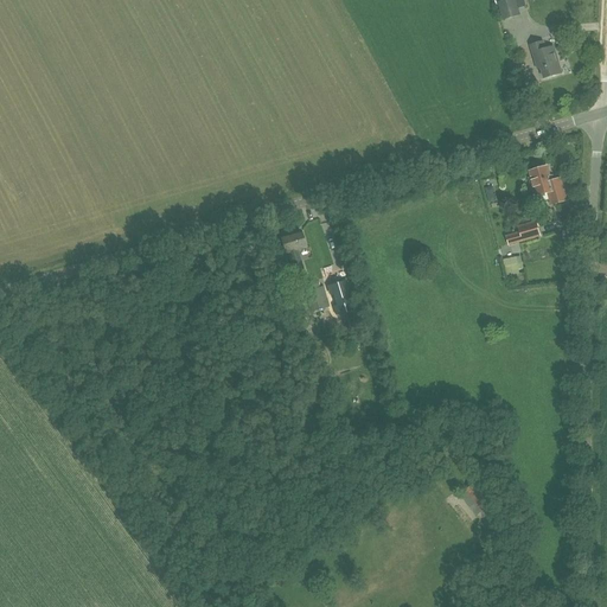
[(519,14),(515,0),(505,0),(500,1),(505,19),(519,14)]
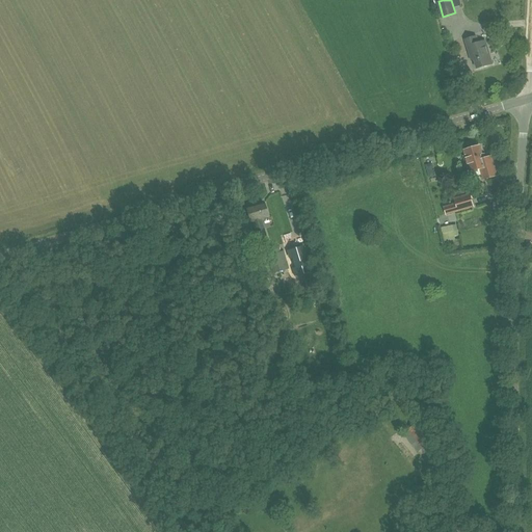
[(473,55),(477,69),(491,64),(485,42),(478,44),(476,36),(466,40),(470,56),(473,55)]
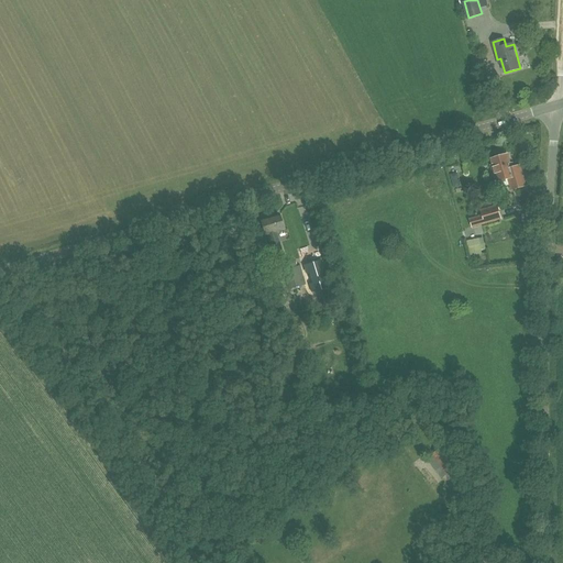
[(512,189),(526,186),(520,166),(511,168),(507,154),(492,159),(496,173),(493,174),(495,183),(508,178),(512,189)]
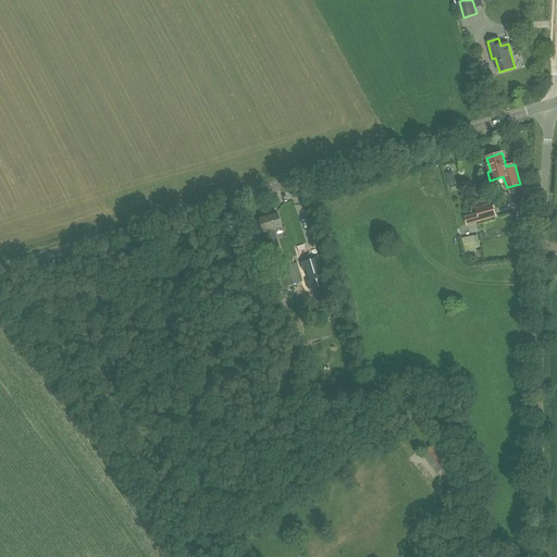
[(478,213),(466,218),(468,224),(495,217),(492,203),(477,208),(478,213)]
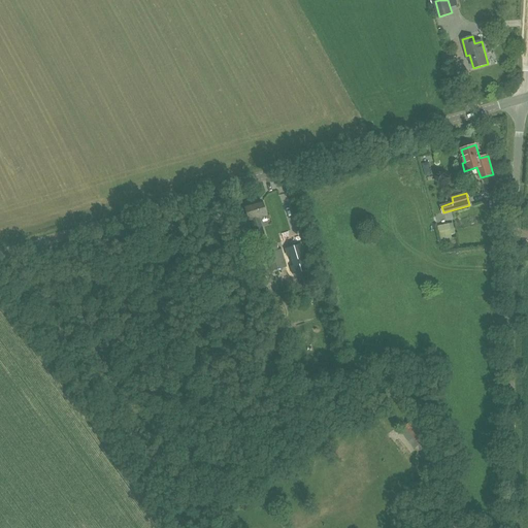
[(266,216),(261,201),(243,206),(249,221),(251,221),(255,237),(265,234),(260,218),(266,216)]
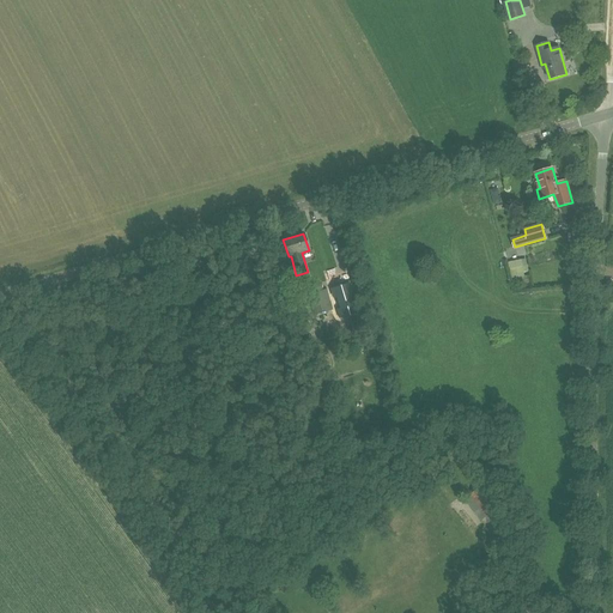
[(303,253),(305,262),(316,259),(313,249),(303,253)]
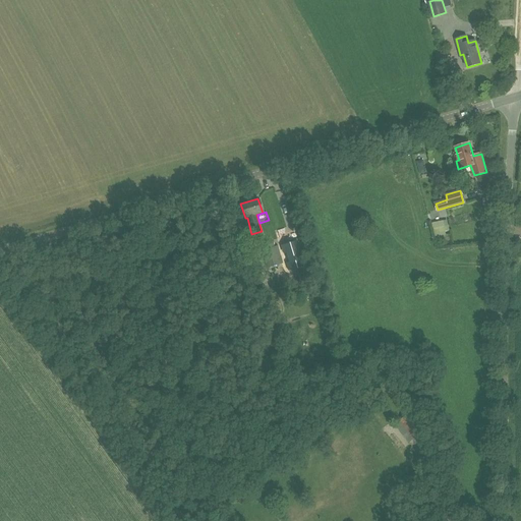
[(435,236),(451,234),(448,219),(432,222),(435,236)]
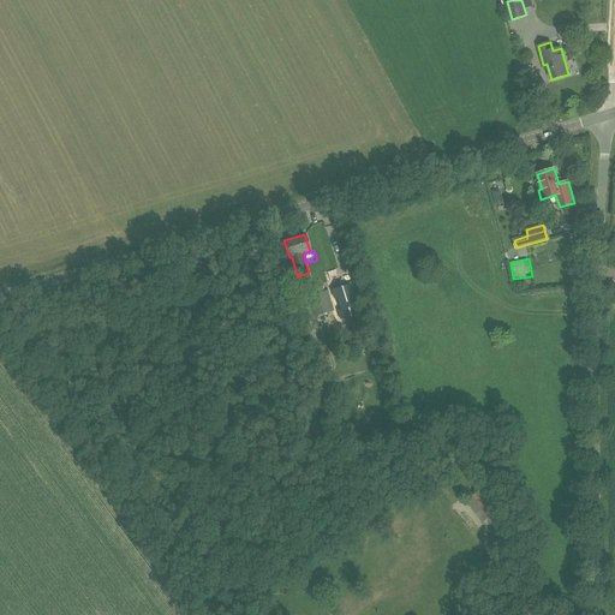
[(350,279),(330,285),(333,293),(336,292),(340,305),(336,306),(339,315),(358,309),(350,279)]
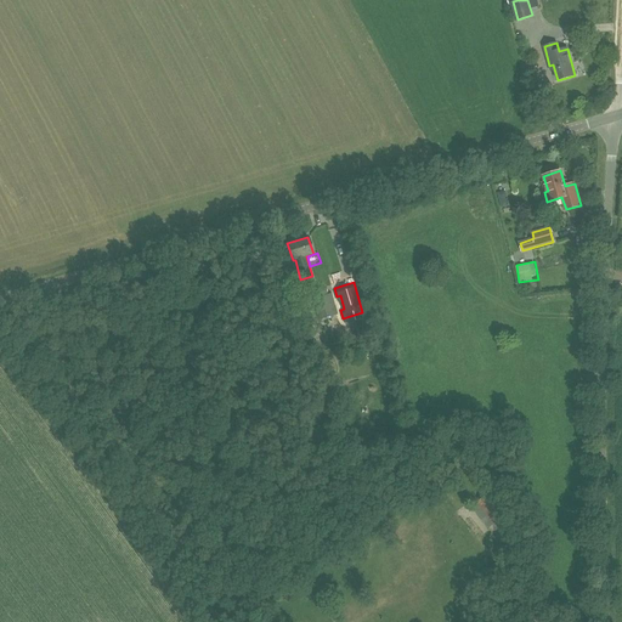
[(327,290),(312,294),(318,320),(333,316),(338,315),(335,306),(335,304),(332,293),(328,294),(327,290)]
